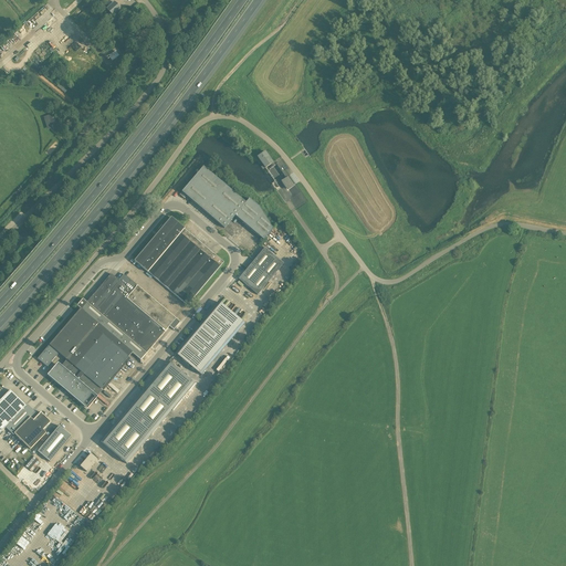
[(106,9),(113,16),(121,9),(114,2),(109,7),(106,9)]
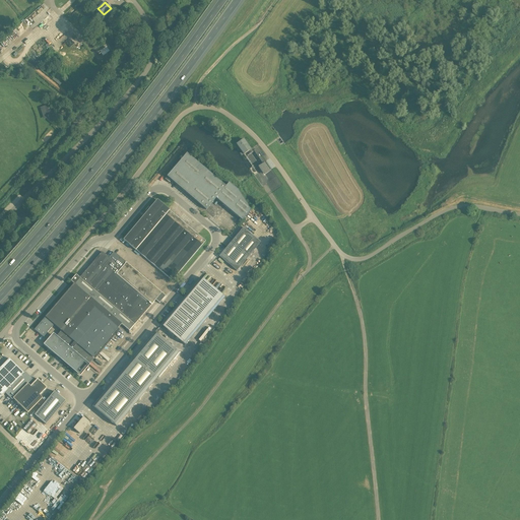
[(101,53),(103,56),(110,52),(106,47),(100,52),(98,53),(99,55),(101,53)]
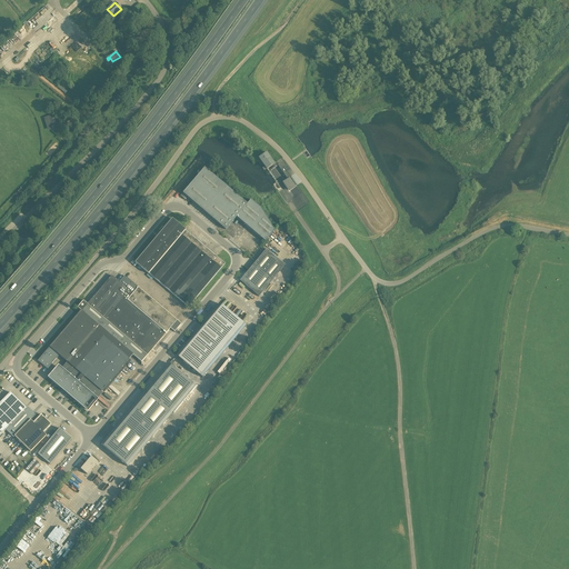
[(48,117),(52,129),(59,127),(56,119),(52,120),(51,116),(48,117)]
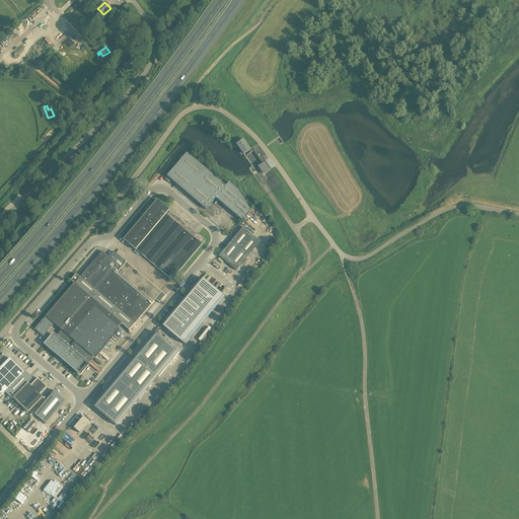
[(236,144),(243,154),(249,149),(243,139),(242,140),(236,144)]
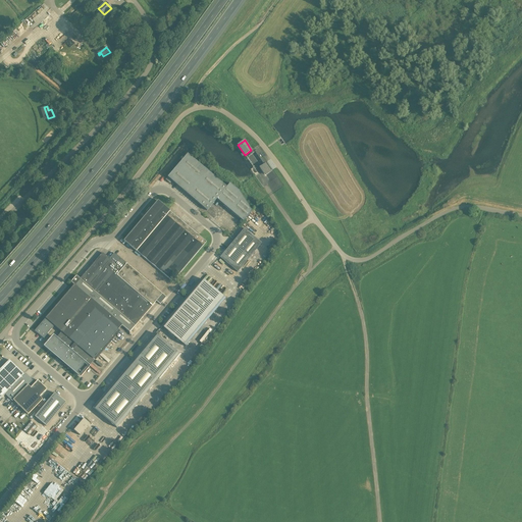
[(243,221),(252,211),(239,192),(229,184),(226,188),(188,154),(167,177),(207,211),(216,199),(243,221)]
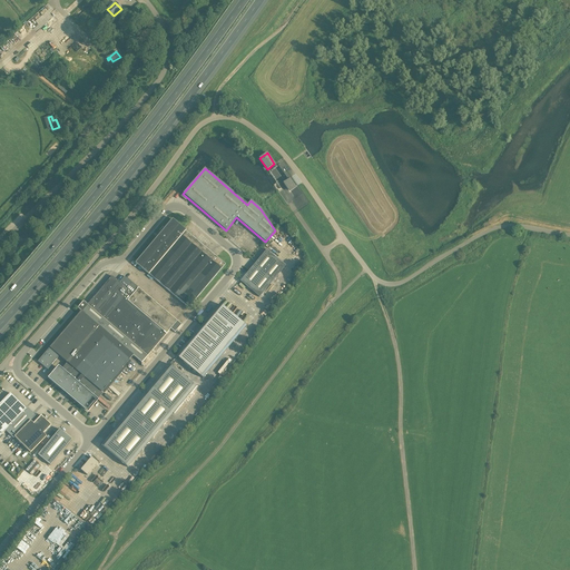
[(290,192),(291,190),(296,187),(290,178),(283,183),(286,187),(290,192)]
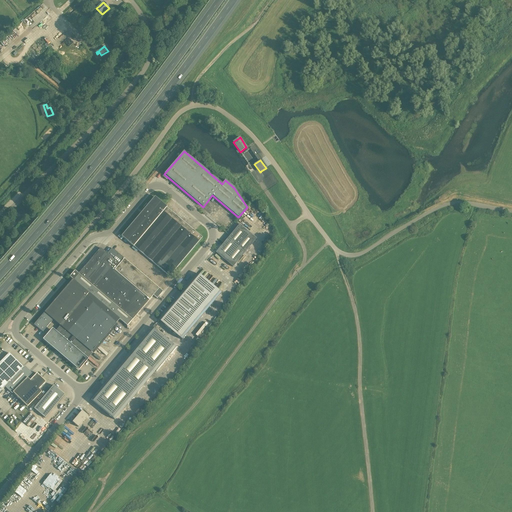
[(133,246),(169,276),(202,238),(166,207),(155,197),(122,236),(133,246)]
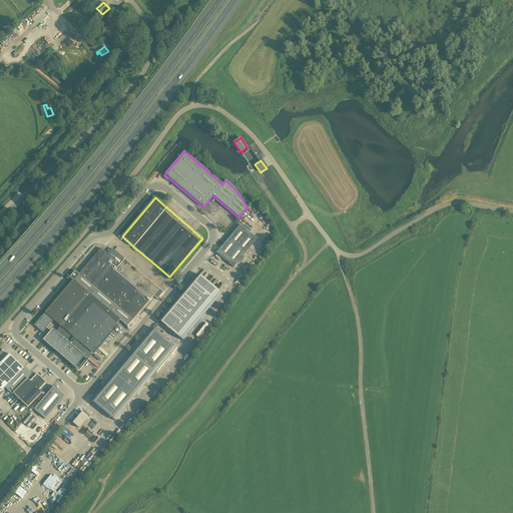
[(239,224),(216,252),(233,268),(257,239),(239,224)]
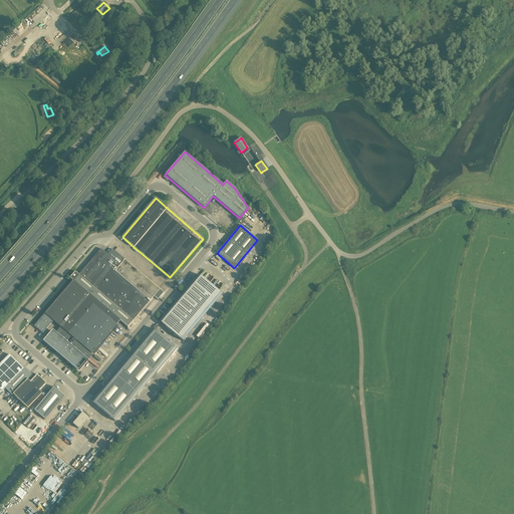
[(72,281),(117,318),(127,327),(160,290),(124,260),(119,265),(100,249),(92,259),(91,258),(89,262),(78,275),(75,272),(70,278),(73,280),(72,281)]
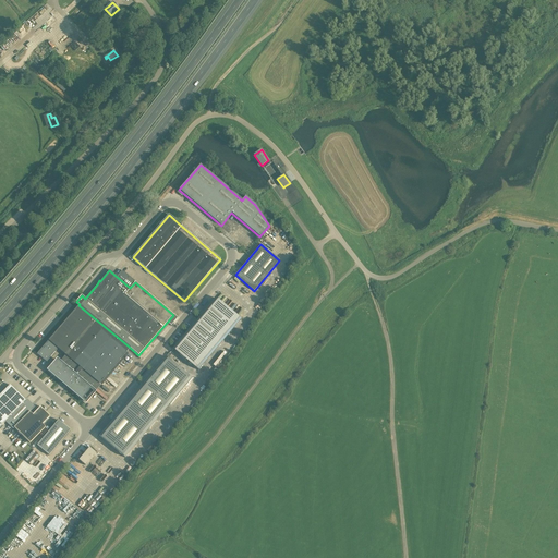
[(172,349),(198,371),(241,319),(215,299),(172,349)]
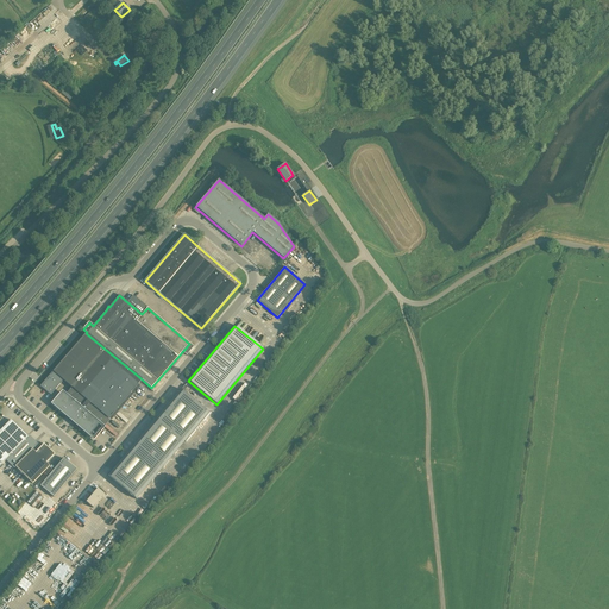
[(139,377),(86,333),(41,387),(50,395),(63,380),(71,387),(64,396),(61,393),(57,396),(58,397),(52,405),(56,407),(57,407),(58,407),(57,408),(61,412),(62,410),(63,410),(62,412),(66,415),(67,414),(94,438),(102,428),(100,426),(107,418),(108,419),(138,384),(136,382),(139,377)]
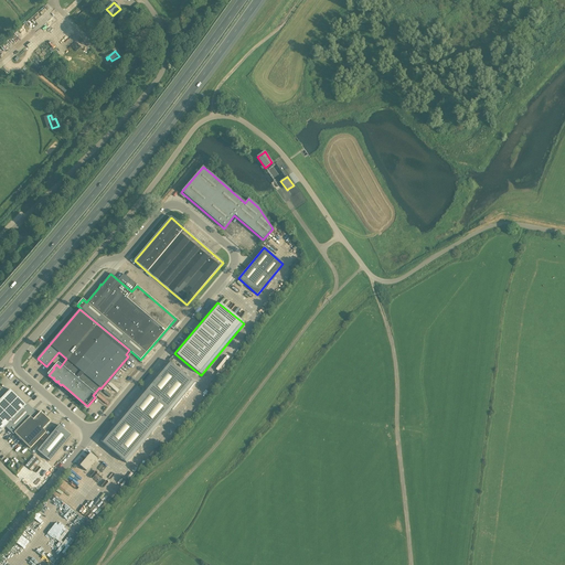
[(170,363),(168,362),(100,441),(126,464),(193,383),(170,363)]
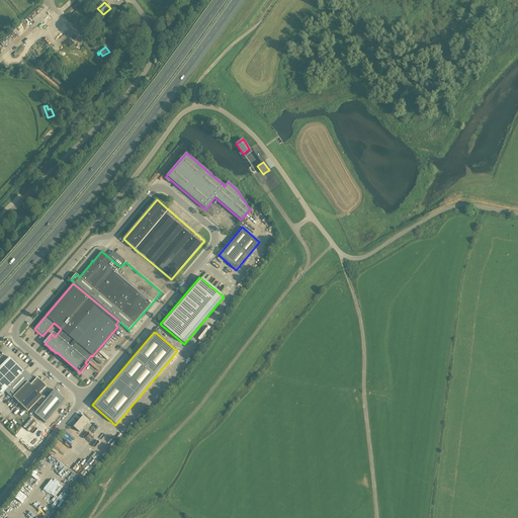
[(13,397),(27,382),(20,375),(24,372),(9,357),(0,366),(0,396),(5,392),(12,399),(13,398),(13,397)]
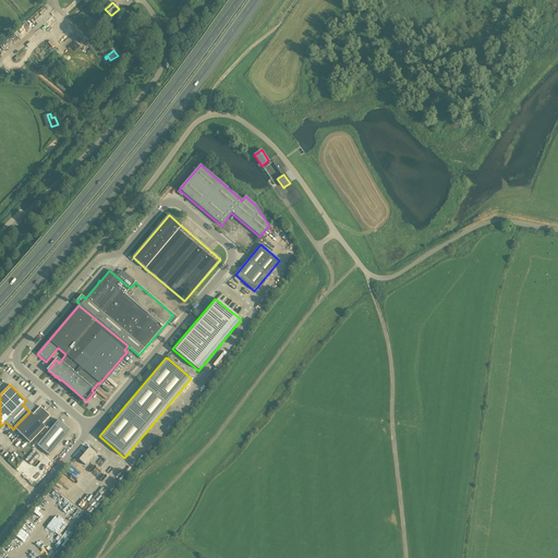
[(95,391),(105,400),(107,397),(97,388),(95,391)]
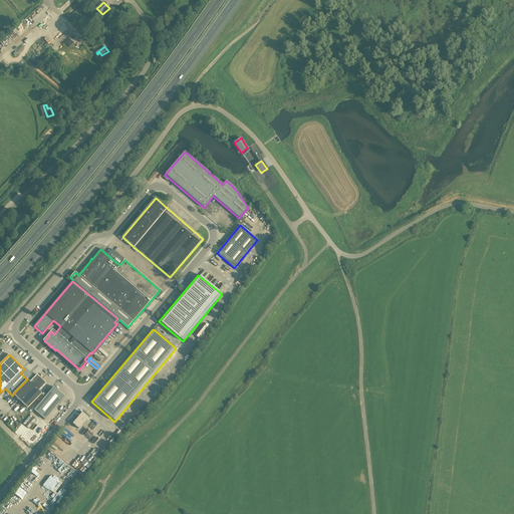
[(30,382),(27,379),(13,394),(13,395),(20,401),(41,379),(37,374),(30,382)]
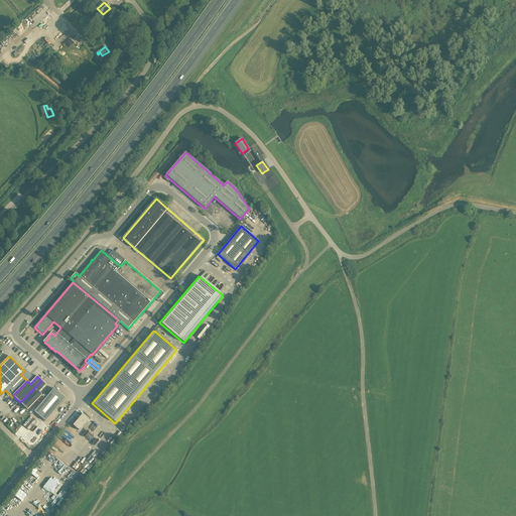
[(41,381),(20,402),(27,410),(42,395),(39,392),(46,385),(41,381)]
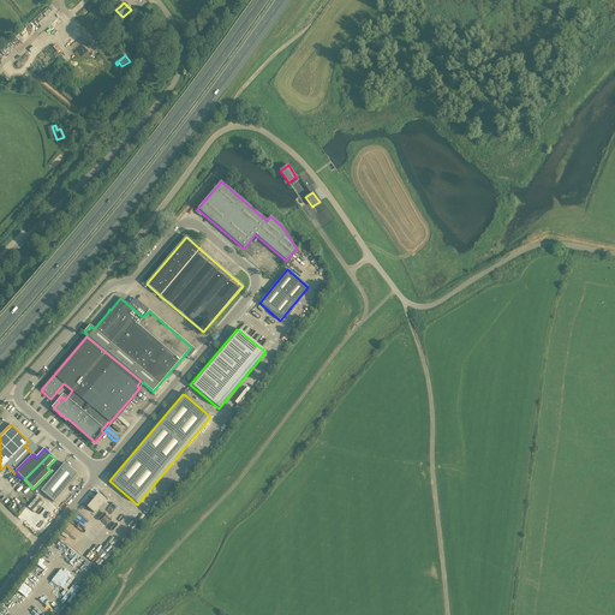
[(41,491),(54,502),(77,475),(64,464),(41,491)]
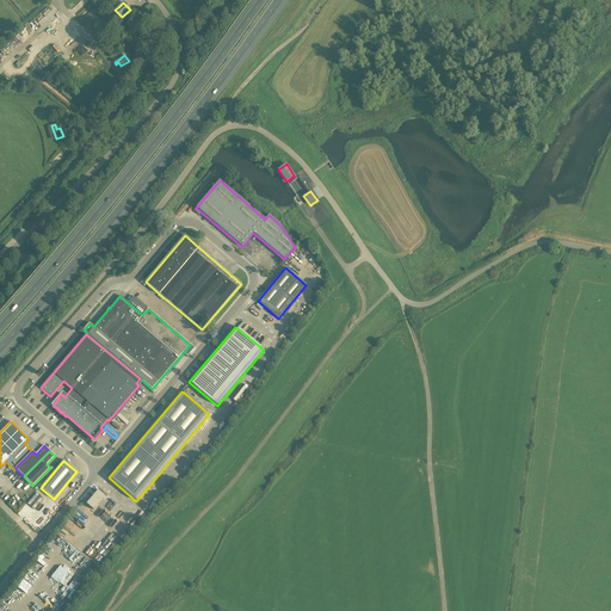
[(105,497),(98,491),(92,497),(91,495),(88,499),(90,500),(86,504),(93,510),(105,497)]
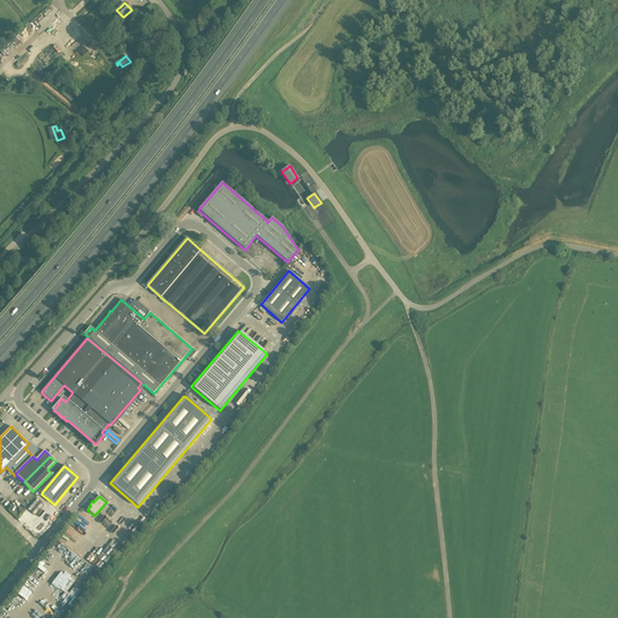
[(27,508),(34,514),(44,503),(36,497),(27,508)]
